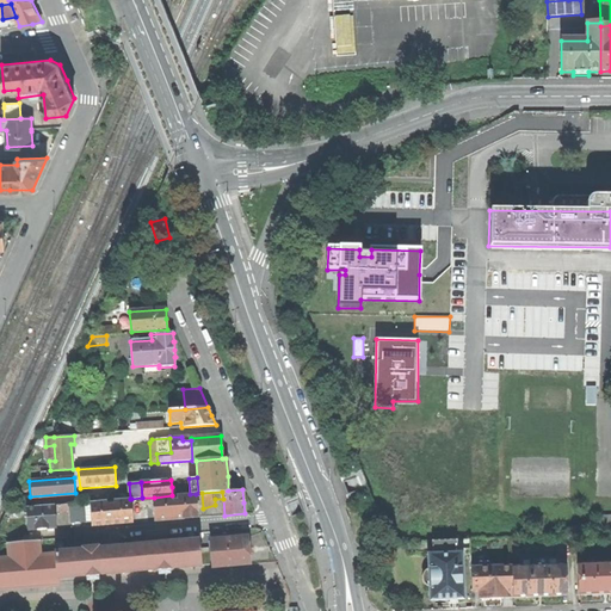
[(154,498),(156,520),(174,519),(198,518),(196,494),(190,494),(178,495),(179,500),(172,500),(172,495),(154,498)]
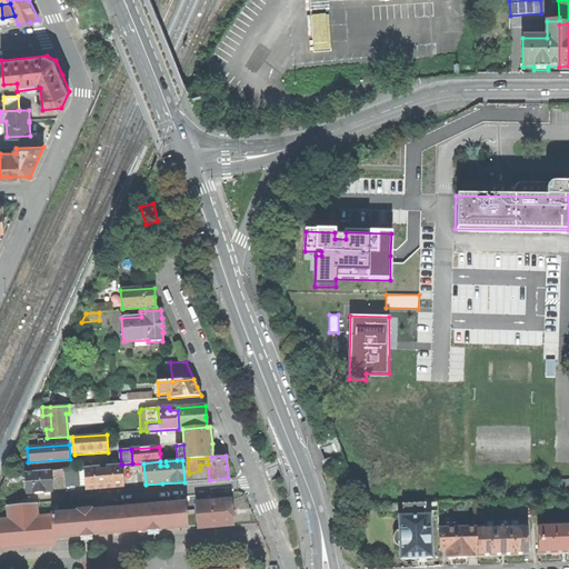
[(83,468),(86,490),(106,489),(125,487),(122,465),(121,465),(83,468)]
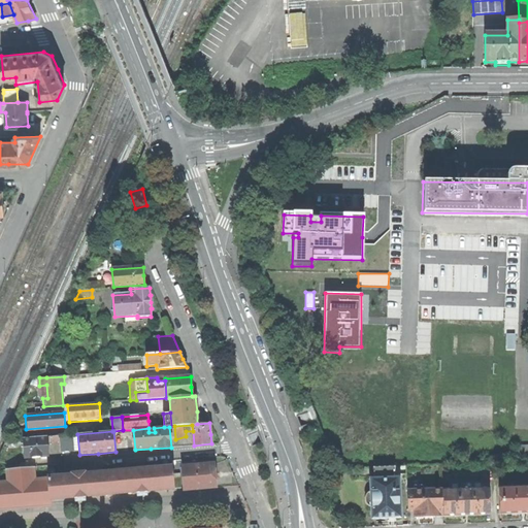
[(72,434),(60,435),(60,441),(61,453),(74,452),(72,434)]
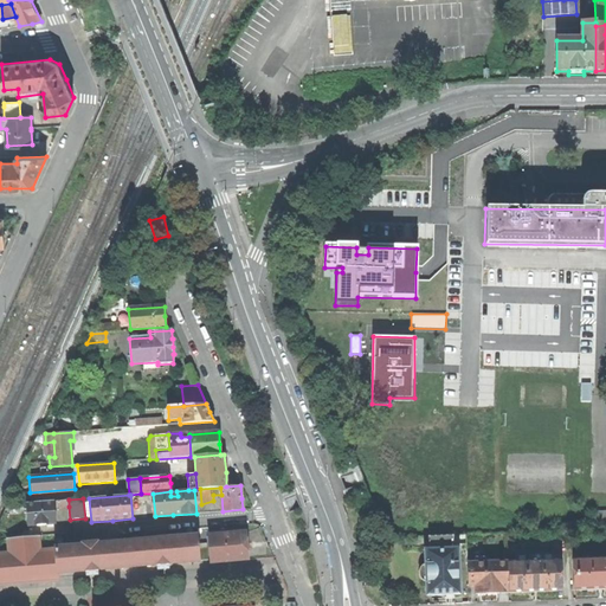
[(26,504),(28,526),(44,524),(56,523),(55,508),(53,501),(26,504)]
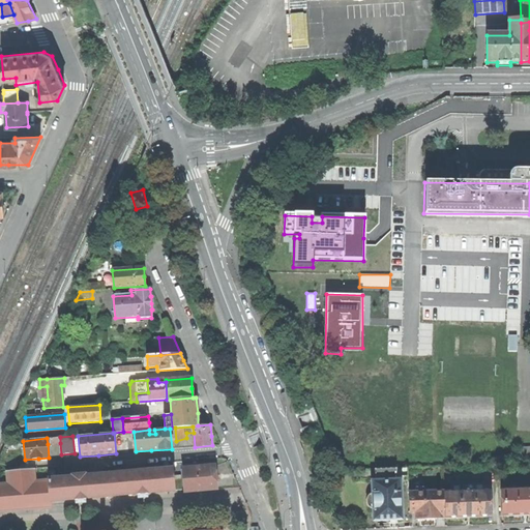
[(106,463),(71,465),(72,476),(85,475),(85,477),(107,475),(106,463)]
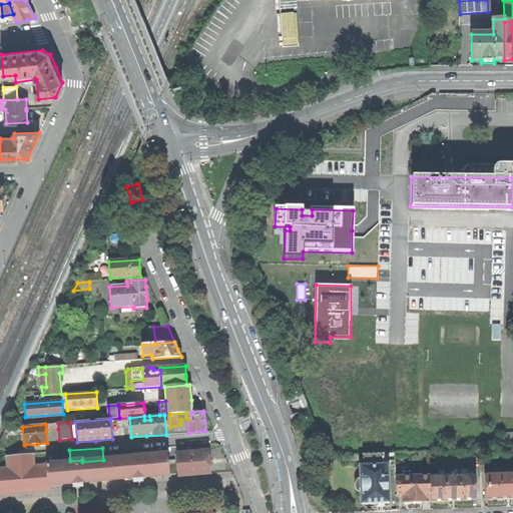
[(178,453),(180,476),(209,473),(208,461),(207,451),(178,453)]
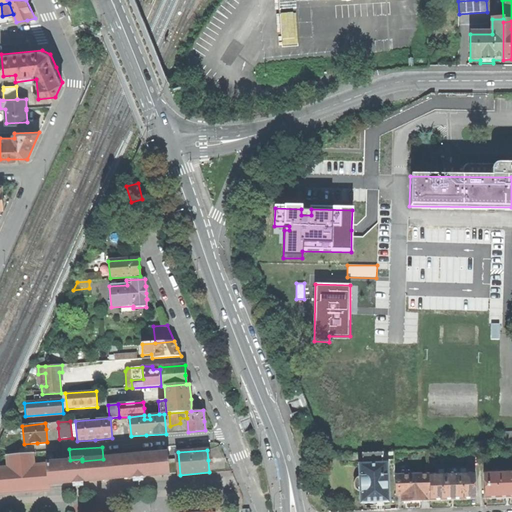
[(384,461),(390,461),(390,465),(394,465),(394,452),(362,453),(362,461),(384,460),(384,461)]
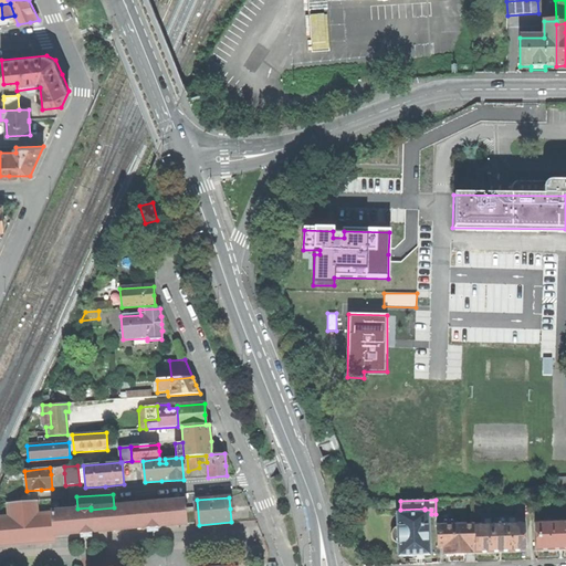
[(54,535),(52,535),(51,523),(51,513),(38,514),(35,501),(8,503),(8,516),(0,516),(0,546),(55,542),(54,535)]
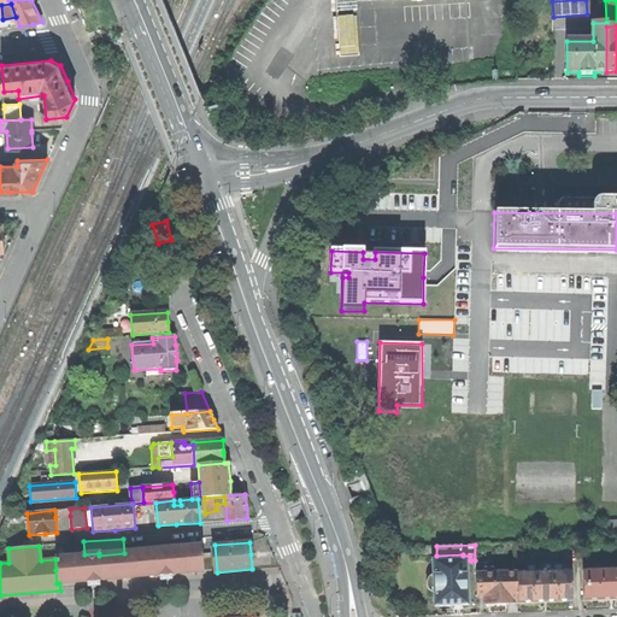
[(127,553),(129,577),(160,575),(160,576),(172,575),(172,574),(204,571),(203,553),(203,547),(127,553)]
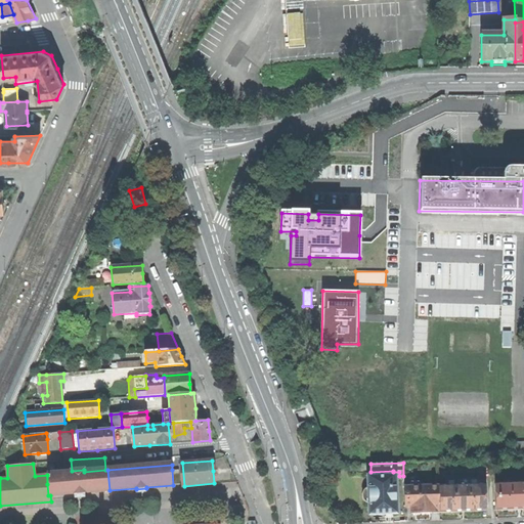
[(56,467),(56,470),(46,471),(47,475),(63,474),(62,467),(56,467)]
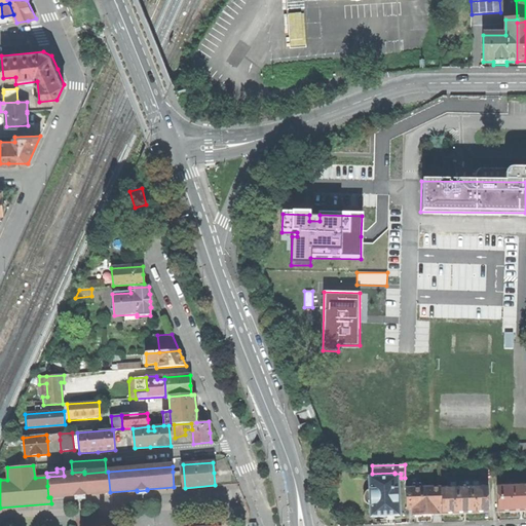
[(47,486),(48,497),(50,497),(75,495),(75,496),(85,495),(85,494),(110,492),(108,472),(106,472),(84,474),(84,472),(72,473),(72,475),(64,476),(47,477),(47,486)]
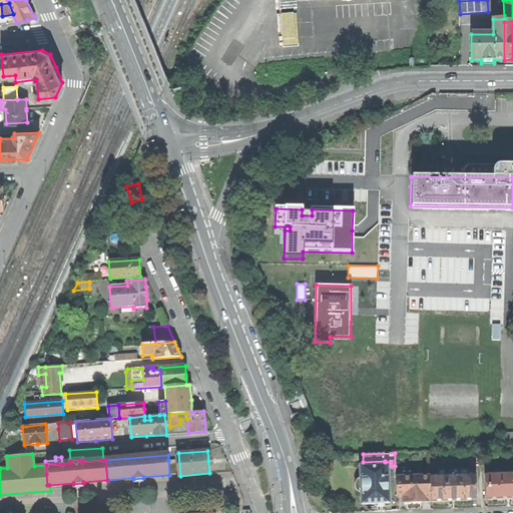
[(175,460),(168,460),(169,475),(177,474),(175,460)]
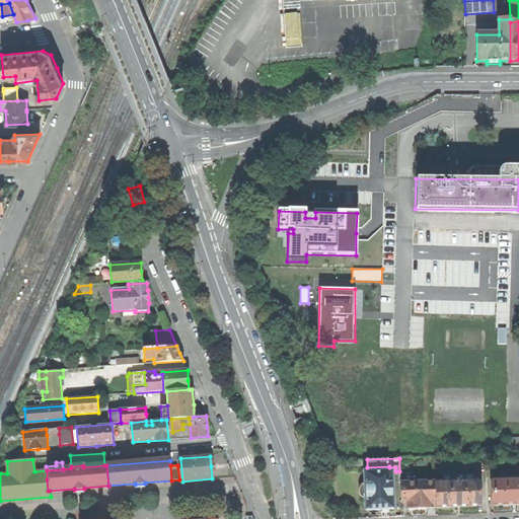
[(389,466),(367,467),(367,471),(364,471),(365,484),(363,485),(362,486),(360,488),(359,490),(359,492),(360,494),(361,496),(363,498),(365,499),(366,511),(380,511),(394,510),(392,470),(389,470),(389,467),(389,466)]
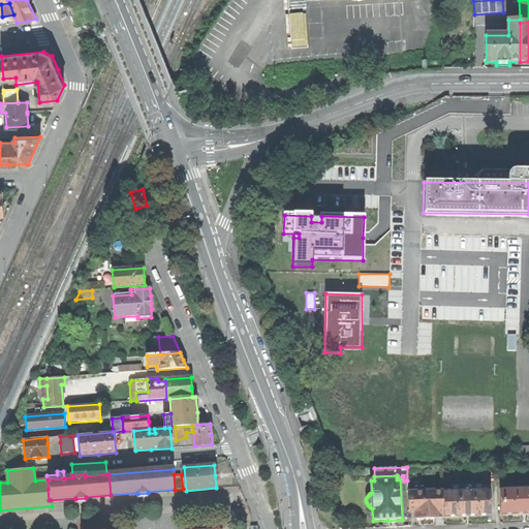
[(528,515),(528,489),(500,490),(501,516),(526,515),(528,515)]
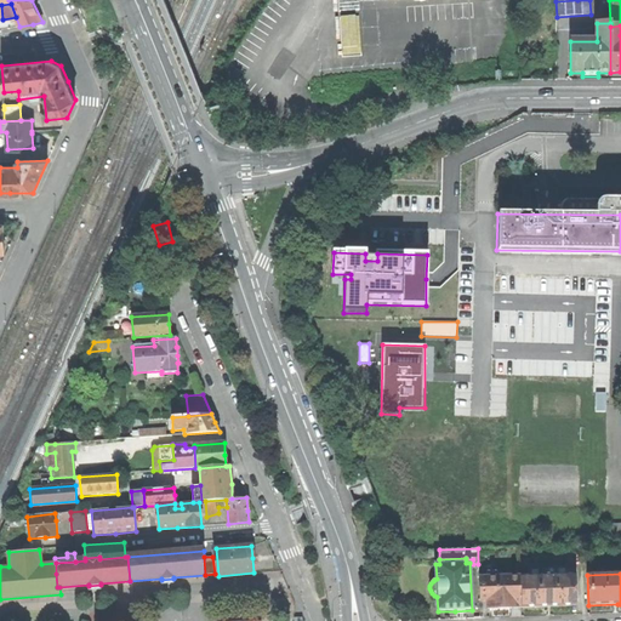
[(488,600),(488,609),(506,609),(522,608),(520,577),(520,576),(479,579),(480,600),(488,600)]
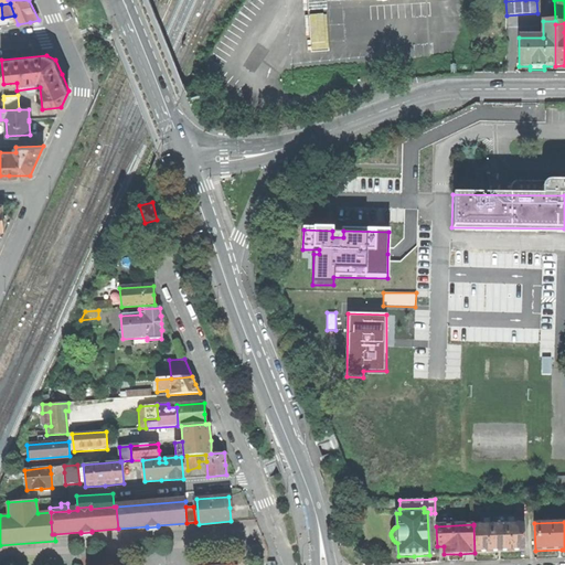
[(473,525),(475,553),(501,552),(525,552),(524,524),(473,525)]
